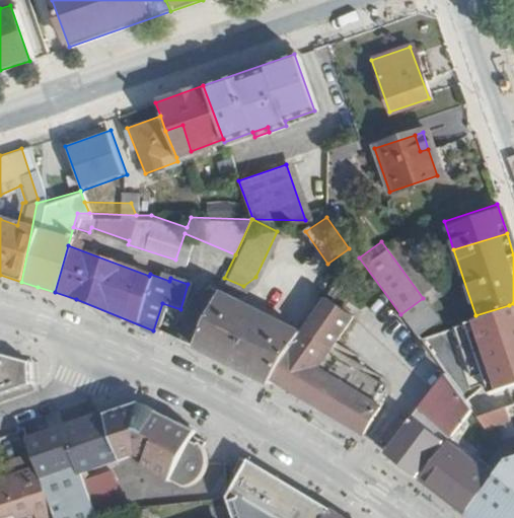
[(205,293),(191,321),(186,319),(175,340),(192,348),(215,298),(205,293)]
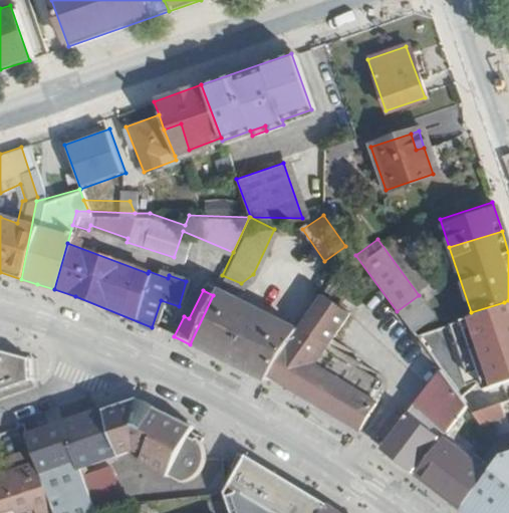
[(213,295),(190,344),(242,366),(250,370),(275,321),(214,291),(213,295)]
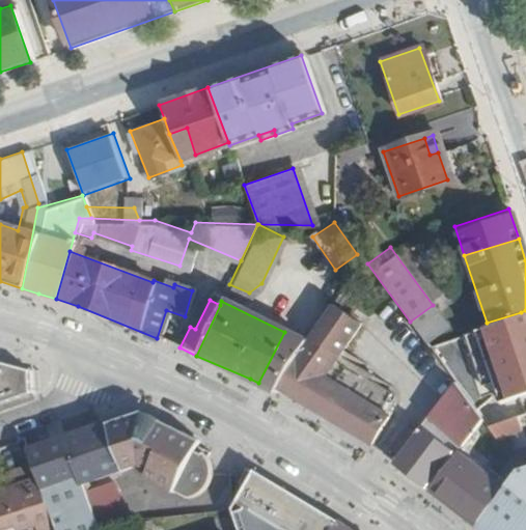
[(298,357),(277,387),(366,444),(385,417),(381,414),(390,401),(388,394),(369,382),(372,377),(361,368),(338,354),(359,323),(335,304),(298,357)]
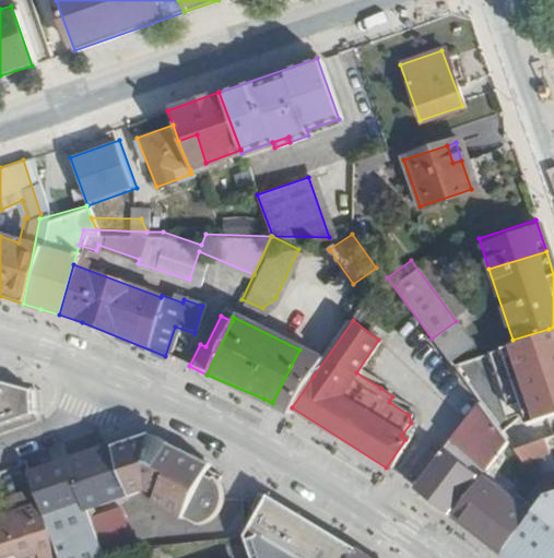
[(456,321),(432,339),(441,353),(466,335),(456,321)]
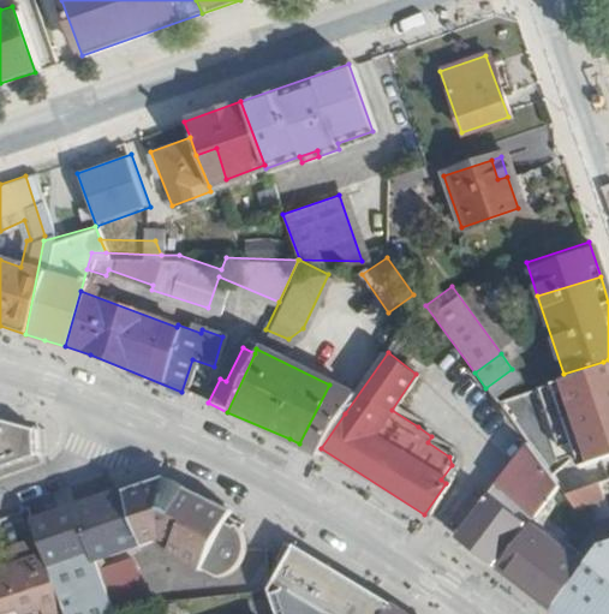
[(593,476),(608,471),(608,370),(563,385),(563,383),(542,389),(553,429),(578,422),(593,476)]
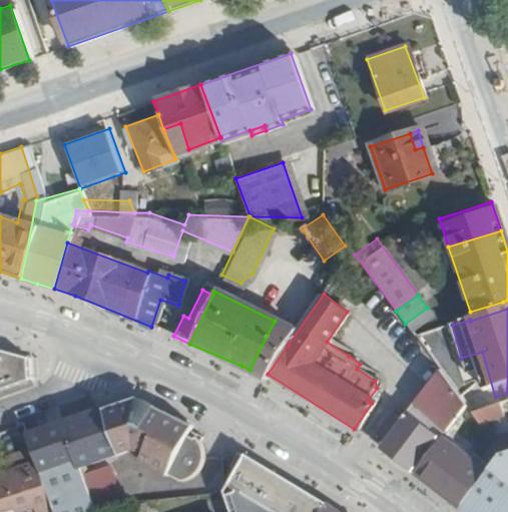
[(275,321),(249,370),(262,376),(292,329),(275,321)]
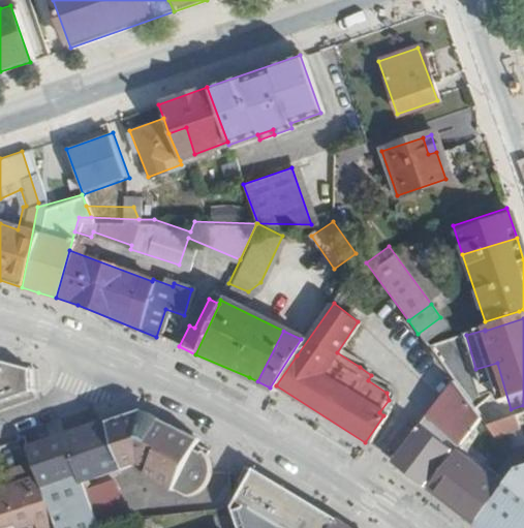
[(0,397),(19,391),(23,367),(0,360),(0,397)]
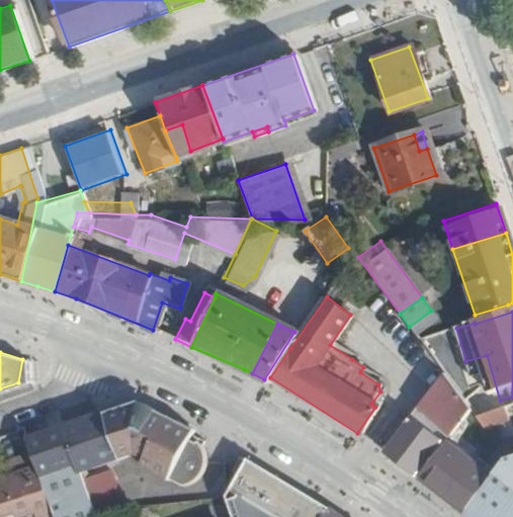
[(416,403),(446,436),(467,408),(441,371),(416,403)]
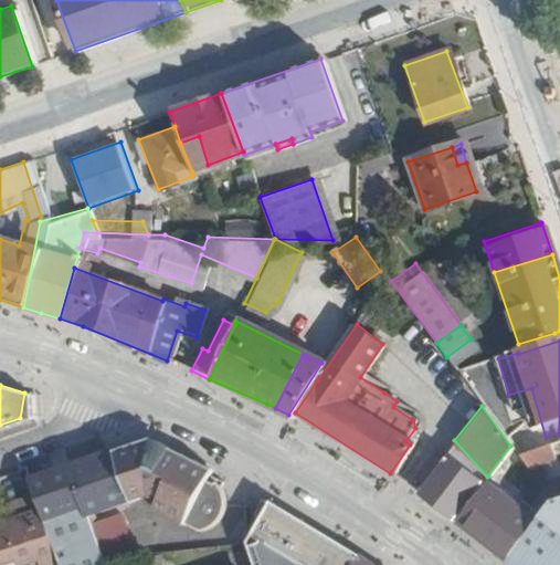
[(130,445),(119,447),(109,449),(127,501),(141,495),(155,503),(150,510),(181,530),(183,527),(196,535),(201,536),(207,534),(213,532),(218,529),(221,523),(224,516),(224,510),(223,500),(220,498),(224,493),(228,488),(209,477),(210,475),(177,457),(159,448),(151,445),(145,443),(138,443),(130,445)]
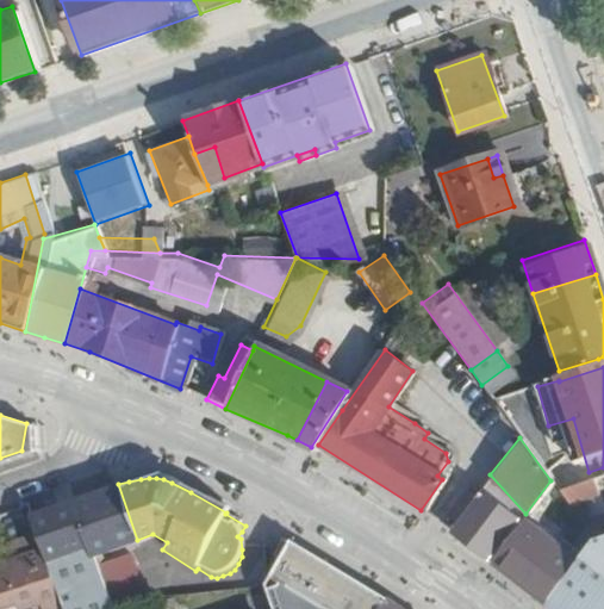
[(564,505),(596,496),(591,478),(559,488),(564,505)]
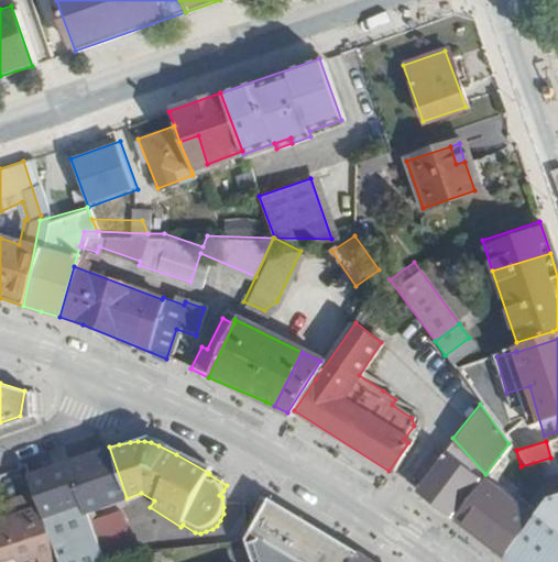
[(86,491),(93,509),(127,498),(109,447),(59,463),(70,497),(75,495),(86,491)]
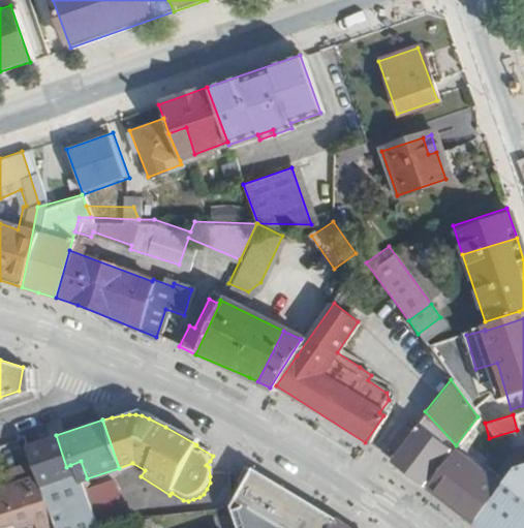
[(198,440),(167,423),(165,427),(196,444),(195,445),(213,456),(217,451),(198,440)]
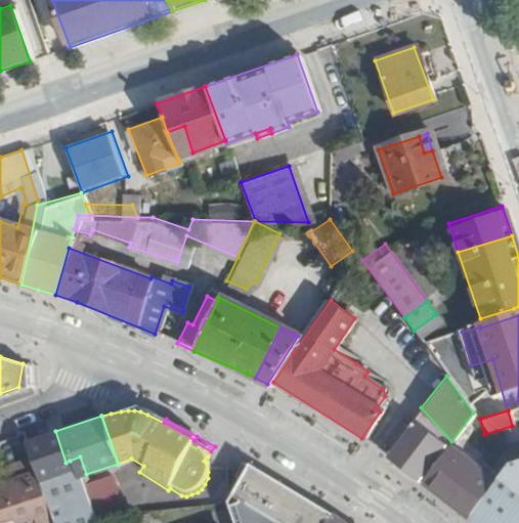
[(404,429),(396,422),(380,443),(388,449),(404,429)]
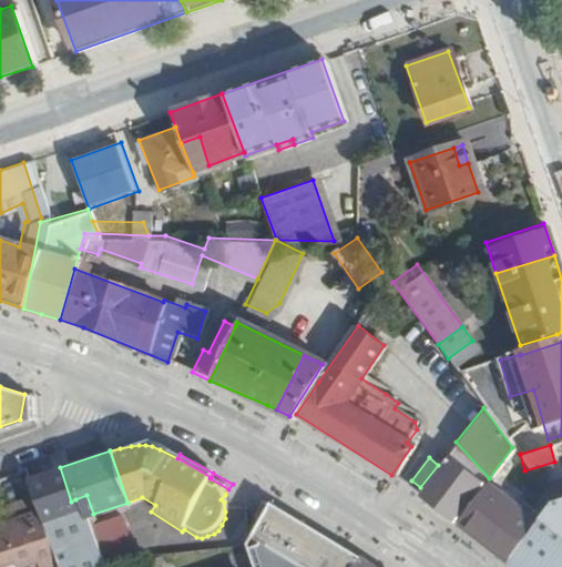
[(420,487),(417,492),(415,494),(427,502),(452,519),(480,484),(445,457),(438,465),(420,487)]
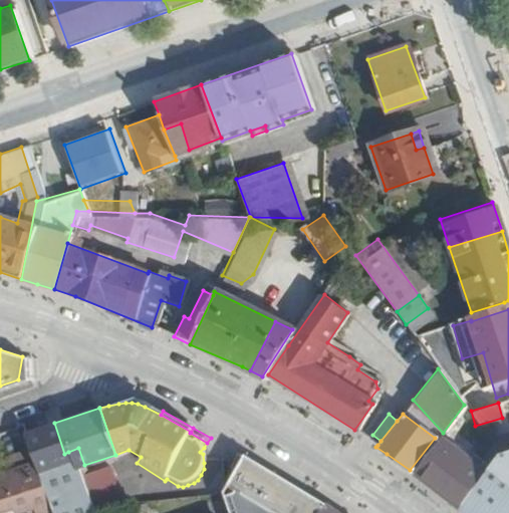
[(49,512),(83,512),(64,454),(54,423),(22,433),(27,447),(31,461),(48,510),(49,512)]
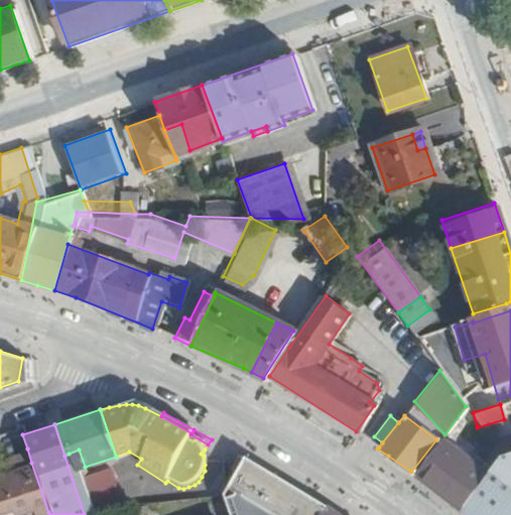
[(510,433),(491,441),(501,456),(510,452),(510,433)]
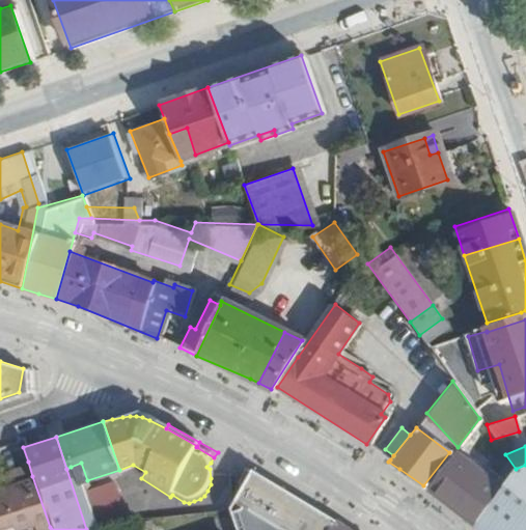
[(458,453),(430,490),(475,525),(502,487),(458,453)]
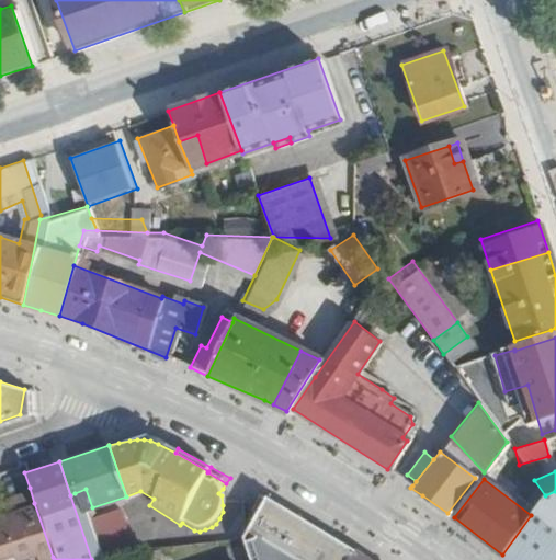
[(0,556),(12,551),(15,559),(30,553),(32,559),(41,559),(53,557),(34,503),(30,488),(0,498),(0,512),(1,515),(0,515),(0,556)]
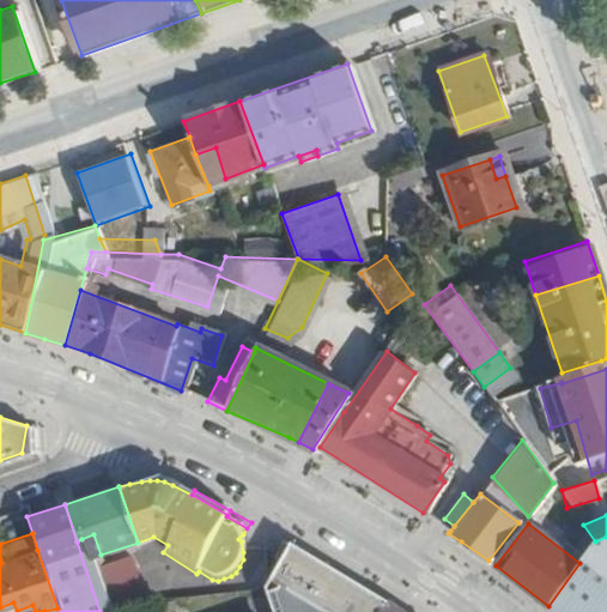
[(547,609),(552,611),(606,611),(606,537),(595,541),(580,563),(548,606),(547,609)]
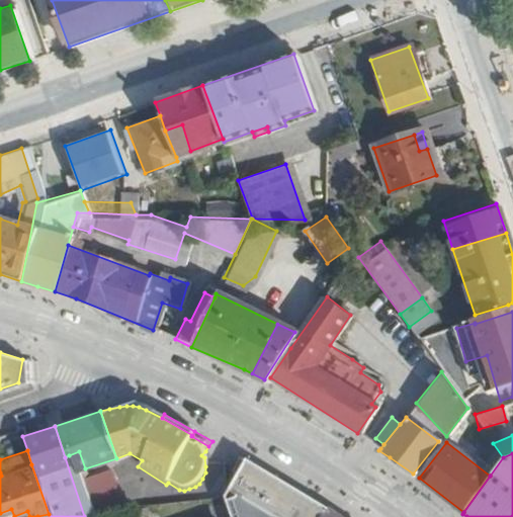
[(223,497),(229,516),(318,516),(323,510),(243,459),(223,493),(223,497)]
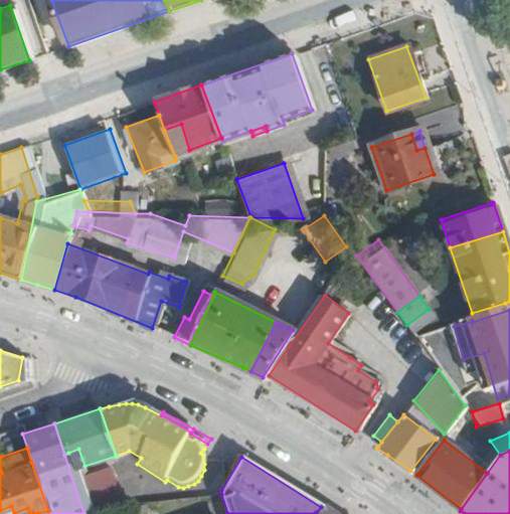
[(96,492),(118,484),(110,462),(88,470),(96,492)]
